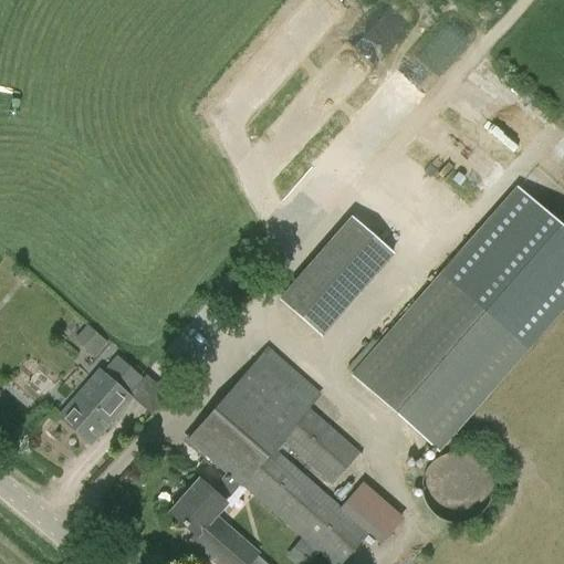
[(356,162),(431,79),(415,63),(338,146),(356,162)]
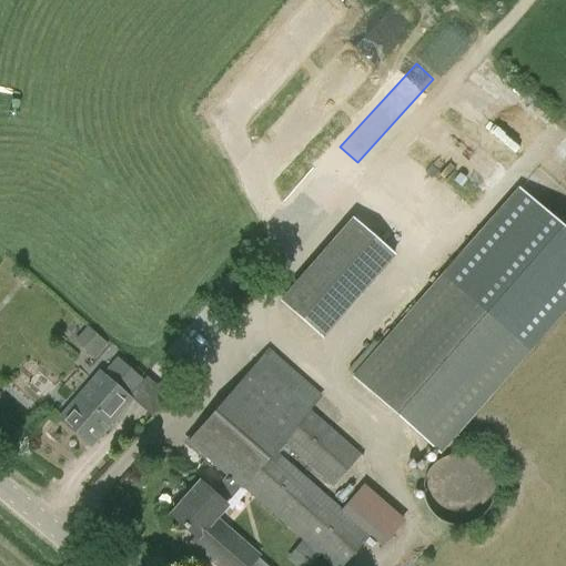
[(438,114),(421,139),(487,190),(506,165),(438,114)]
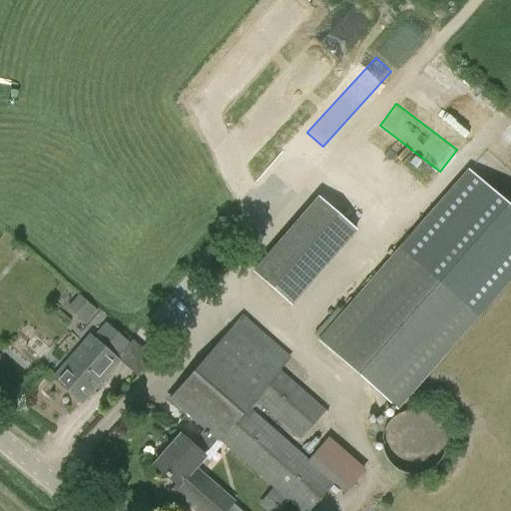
[(293,304),(358,228),(319,194),(253,270),(293,304)]
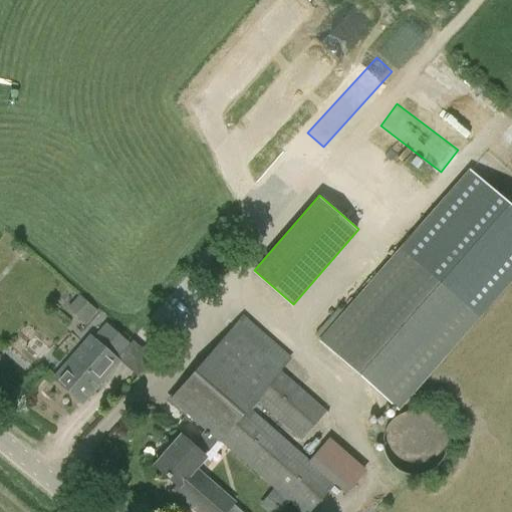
[(397,410),(481,315),(405,246),(320,340),(397,410)]
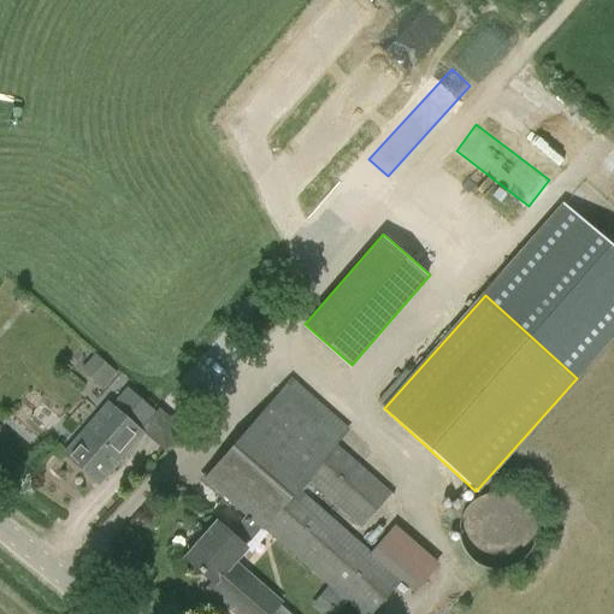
[(83,372),(110,384),(119,364),(93,352),(83,372)]
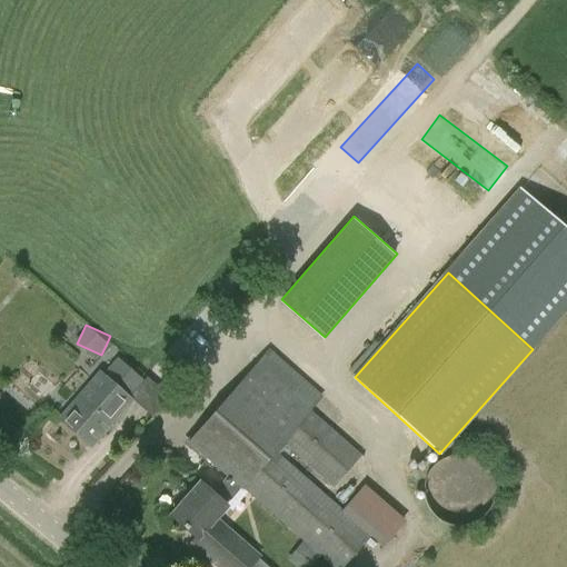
[(227,503),(240,486),(242,488),(244,487),(335,566),(342,566),(372,533),(286,457),(292,449),(335,486),(362,454),(311,409),(325,395),(270,347),(188,440),(227,475),(214,491),(227,503)]
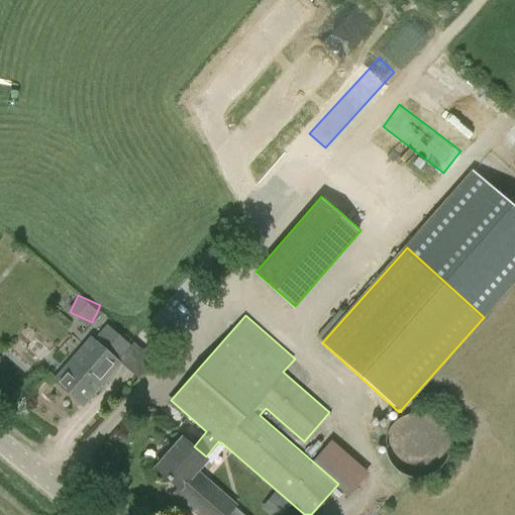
[(91,337),(55,380),(84,404),(119,362),(117,358),(129,344),(106,325),(94,339),(91,337)]
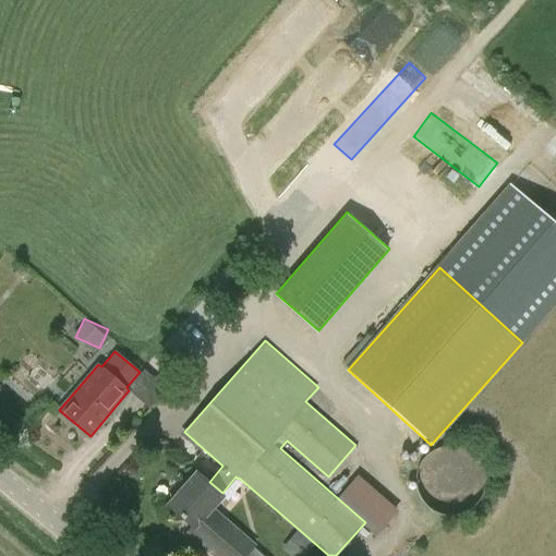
[(134,390),(116,410),(125,419),(144,399),(134,390)]
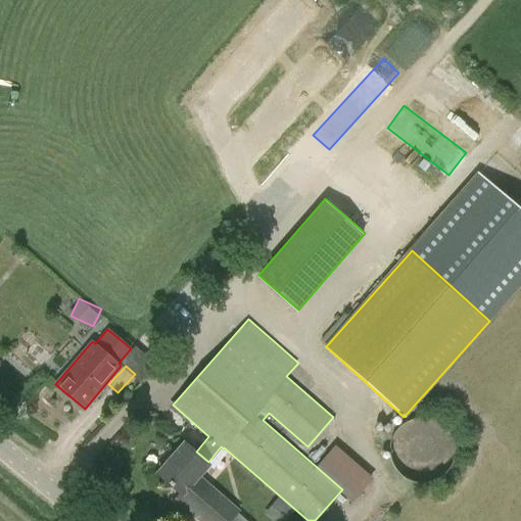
[(390,448),(392,459),(396,467),(403,474),(411,479),(420,482),(430,481),(438,478),(446,473),(453,465),(456,456),(456,446),(454,437),(448,428),(441,422),(433,418),(423,417),(413,418),(404,423),(396,430),(392,438),(390,448)]
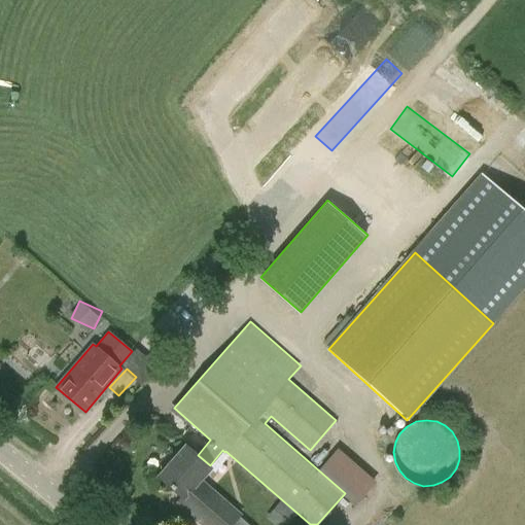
[(186,445),(172,460),(159,477),(181,496),(177,501),(177,502),(181,497),(182,497),(197,482),(201,477),(211,465),(210,465),(198,455),(186,445)]
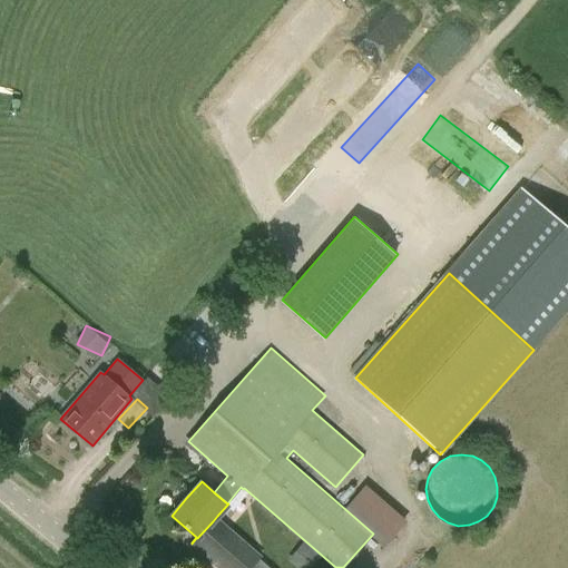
[(196,538),(192,544),(219,567),(272,567),(260,558),(262,555),(217,516),(213,521),(197,538),(196,538)]
